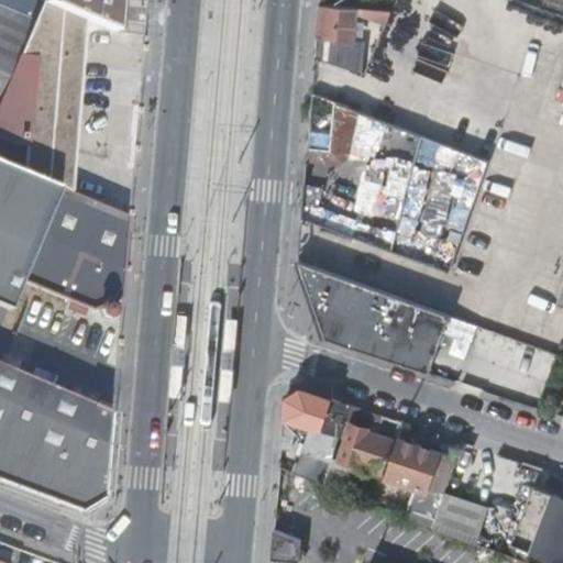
[(24,169),(73,190),(88,10),(64,0),(51,0),(36,21),(0,4),(0,135),(20,144),(26,145),(24,169)]
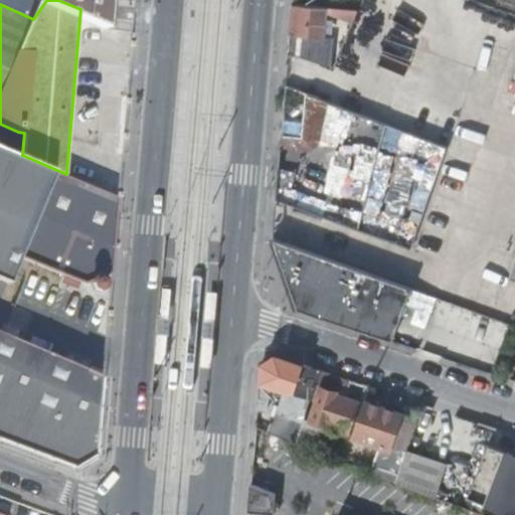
[(58,0),(80,9),(117,25),(118,0),(58,0)]
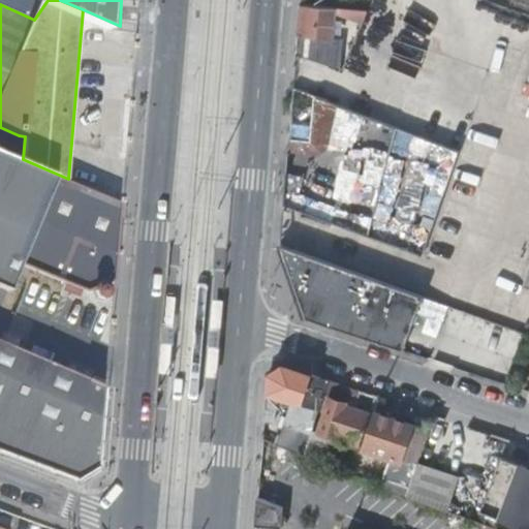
[(336,7),(302,4),(299,33),(298,51),(317,57),(319,35),(319,33),(333,38),(334,24),(336,24),(337,12),(336,11),(336,7)]
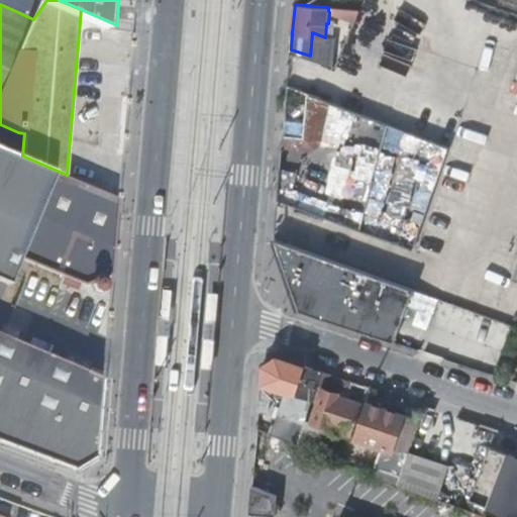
[(398,27),(389,59),(415,67),(424,35),(398,27)]
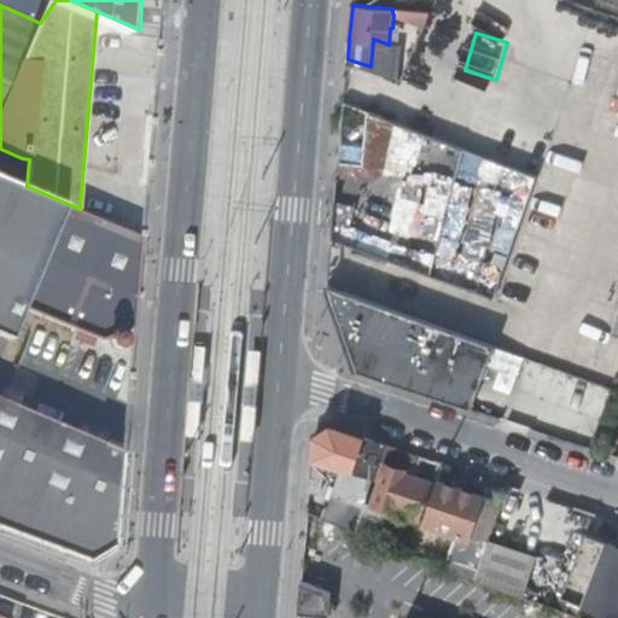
[(344,101),(339,161),(365,163),(369,110),(344,101)]
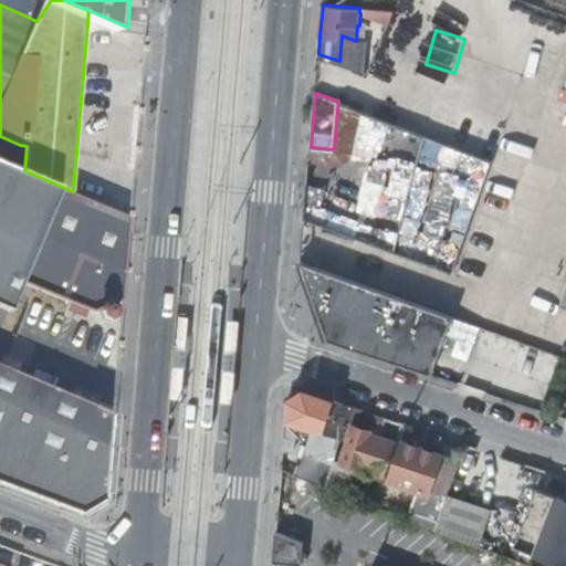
[(311,147),(310,161),(337,163),(349,153),(353,106),(338,101),(334,149),(311,147)]
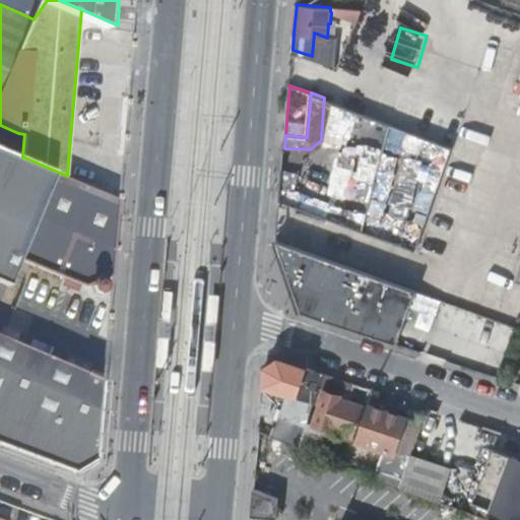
[(447,166),(454,146),(438,140),(393,124),(386,143),(447,166)]
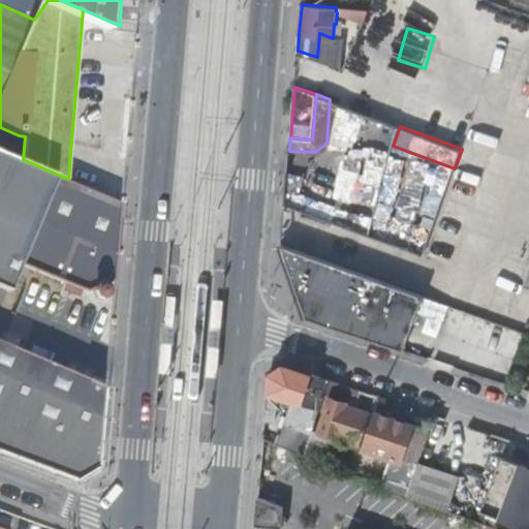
[(68,179),(0,150),(0,286),(7,289),(19,263),(87,291),(92,289),(94,298),(102,301),(110,298),(113,290),(110,282),(115,280),(122,201),(68,179)]
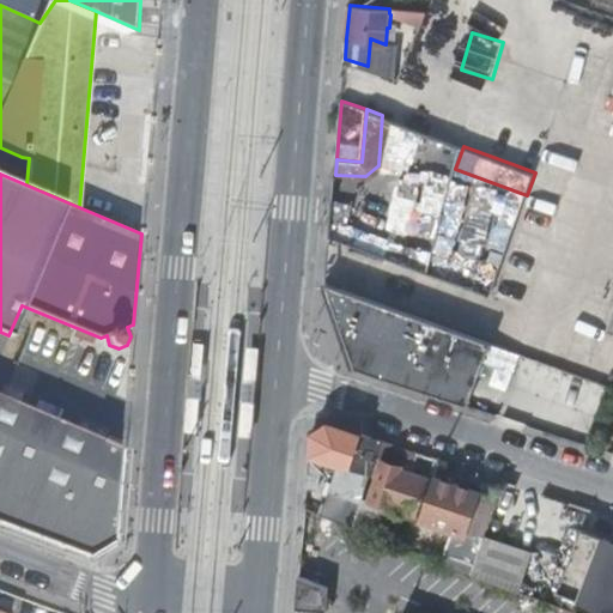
[(326,283),(346,337),(477,382),(485,359),(491,341),(326,283)]
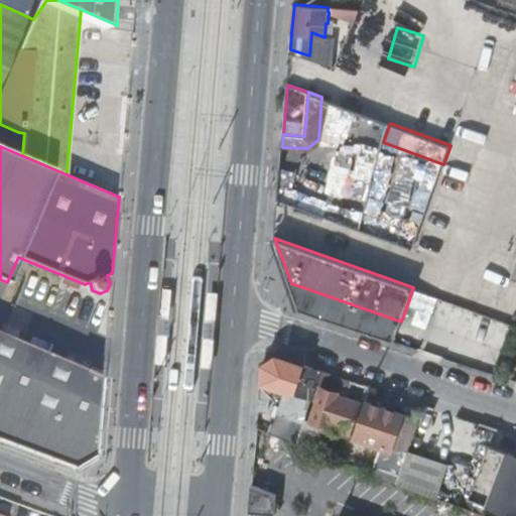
[(291,283),(300,308),(394,341),(401,321),(291,283)]
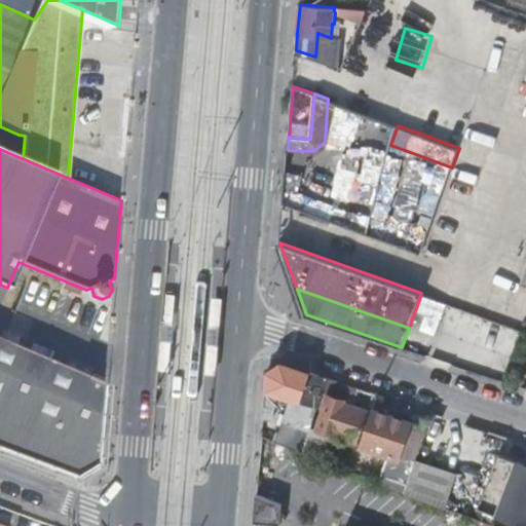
[(421,293),(416,308),(433,314),(438,299),(421,293)]
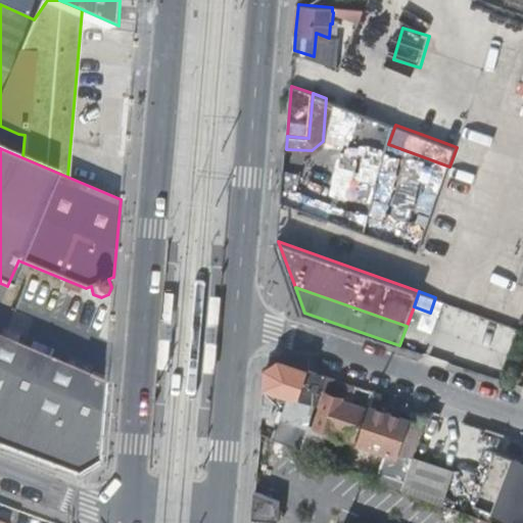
[(0,336),(0,369),(102,412),(105,381),(0,336)]
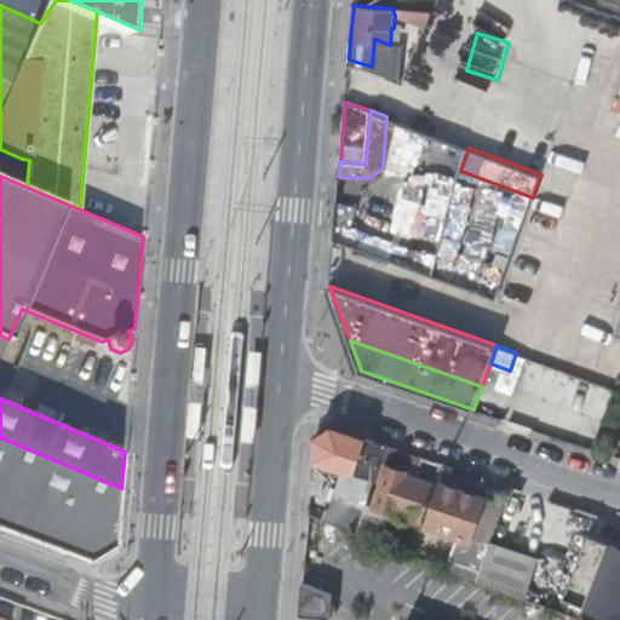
[(317,437),(315,459),(377,480),(382,461),(388,445),(332,426),(317,437)]
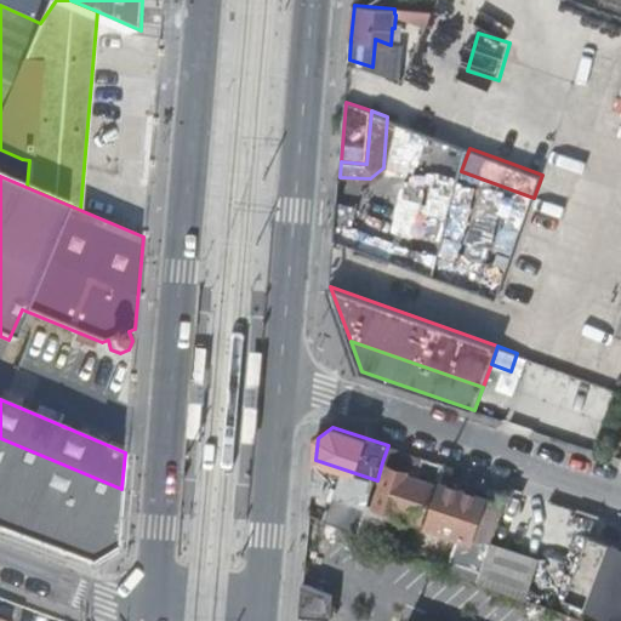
[(121,489),(0,438),(0,530),(91,565),(118,550),(119,534),(121,489)]
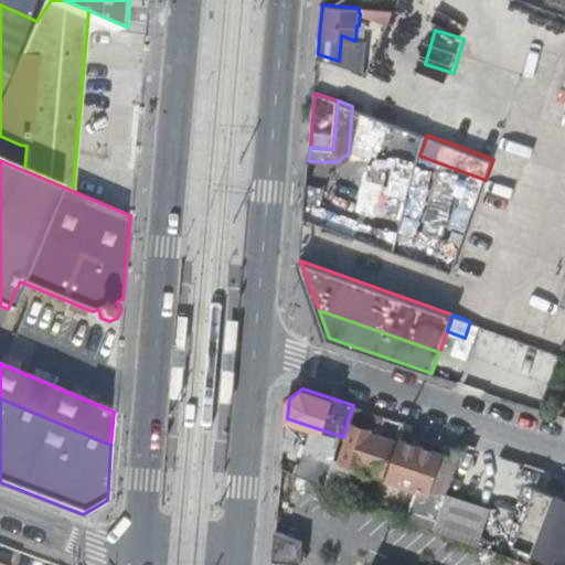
[(382,435),(387,416),(353,405),(348,420),(354,423),(373,429),(372,432),(382,435)]
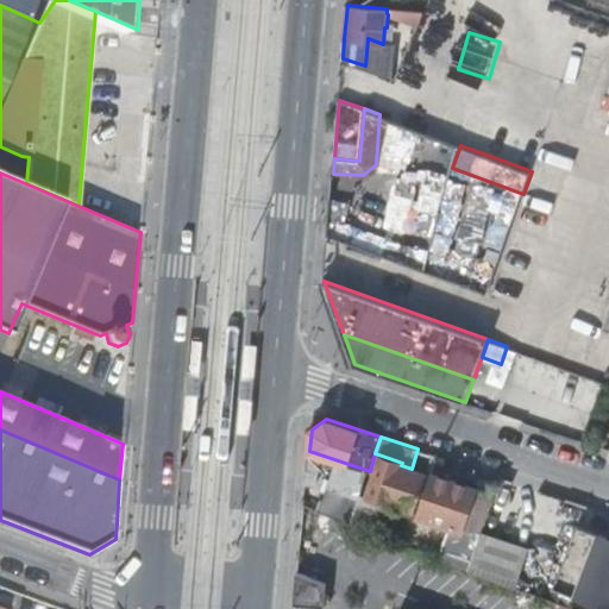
[(416,513),(429,475),(412,469),(401,465),(402,463),(382,456),(369,495),(384,501),(383,507),(396,512),(397,506),(416,513)]
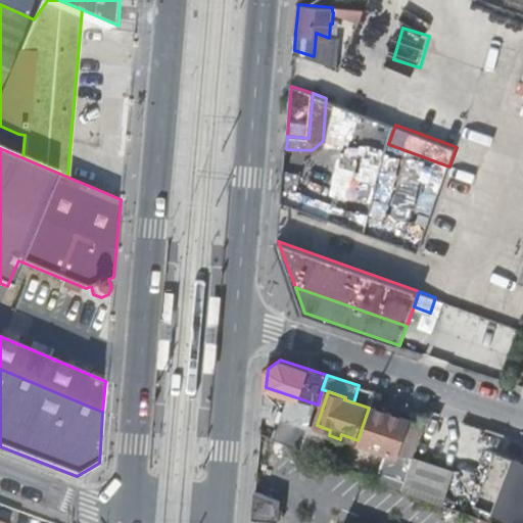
[(373,407),(360,443),(391,455),(395,444),(400,446),(405,434),(399,432),(405,418),(373,407)]
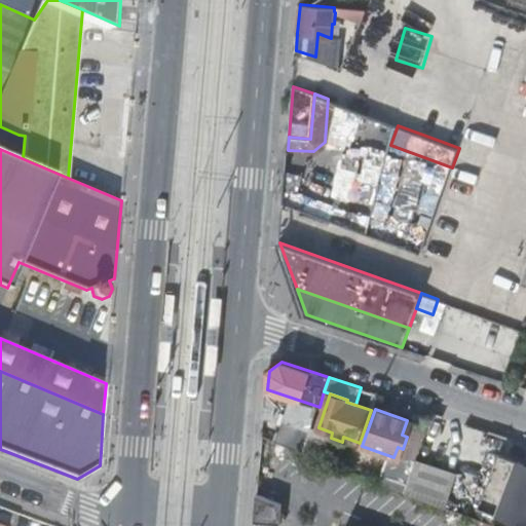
[(412,474),(406,491),(445,506),(458,474),(417,458),(412,474)]
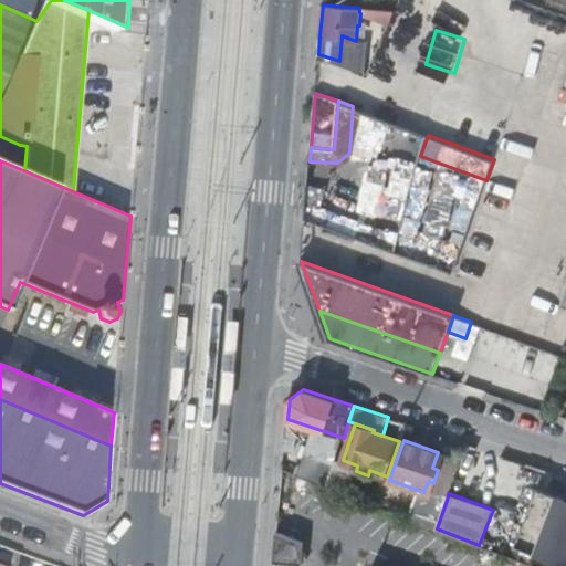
[(565,565),(565,502),(547,496),(525,558),(546,565),(565,565)]
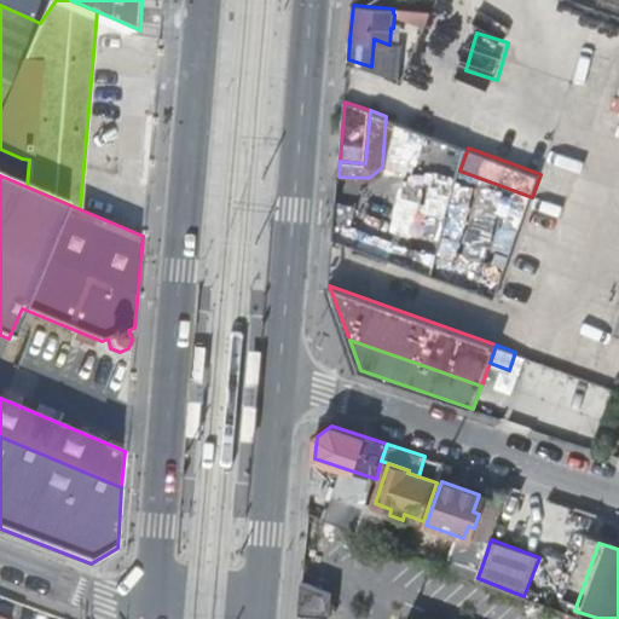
[(449,567),(478,578),(485,557),(457,547),(449,567)]
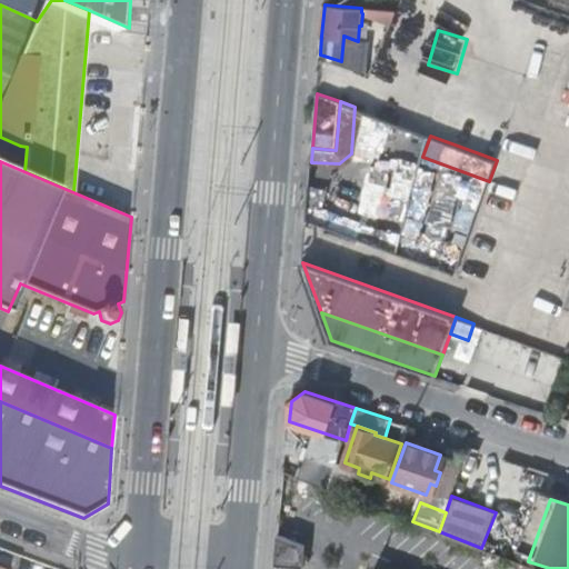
[(303,566),(306,543),(287,536),(279,535),(277,565),(303,566)]
